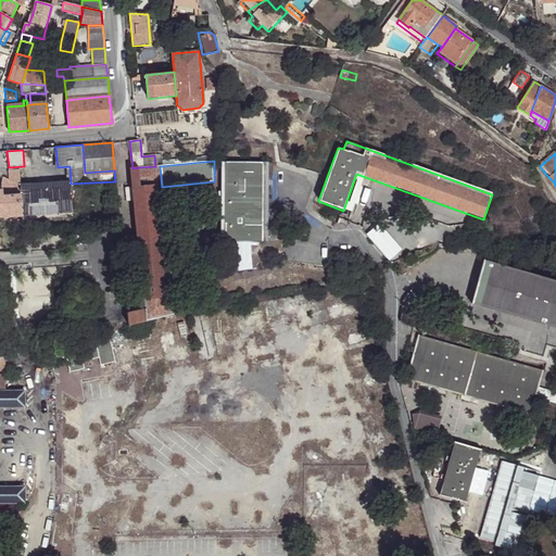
[(220,242),(268,242),(268,162),(222,162),(220,242)]
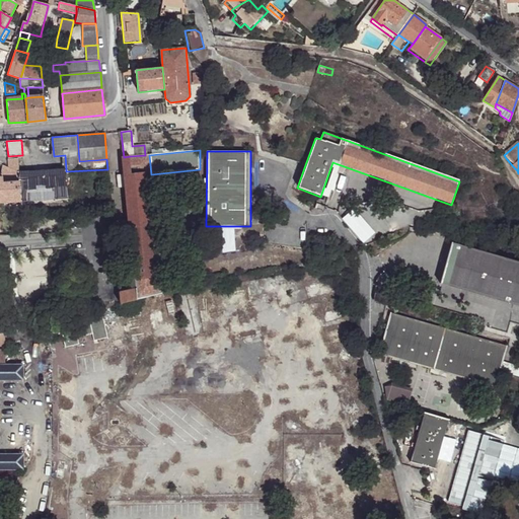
[(151,174),(149,155),(145,155),(130,156),(132,174),(145,173),(145,175),(151,174)]
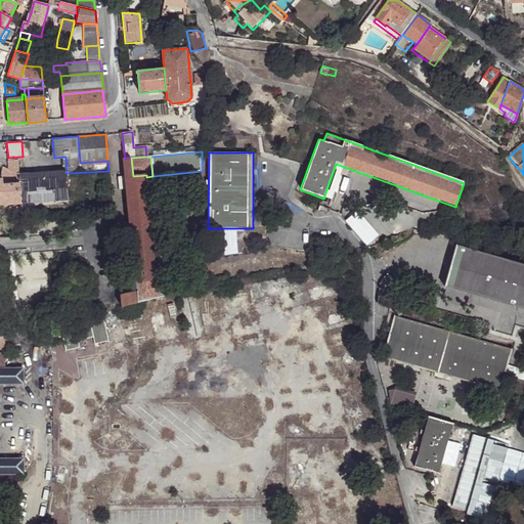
[(123,307),(165,297),(164,286),(163,277),(162,277),(157,277),(151,227),(146,177),(146,175),(133,176),(131,158),(125,159),(124,159),(131,223),(132,234),(136,272),(138,292),(135,292),(122,295),(123,307)]
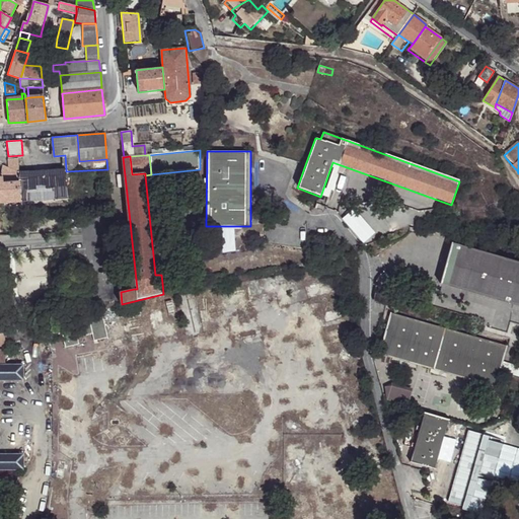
[(17,159),(8,160),(8,168),(18,172),(17,159)]
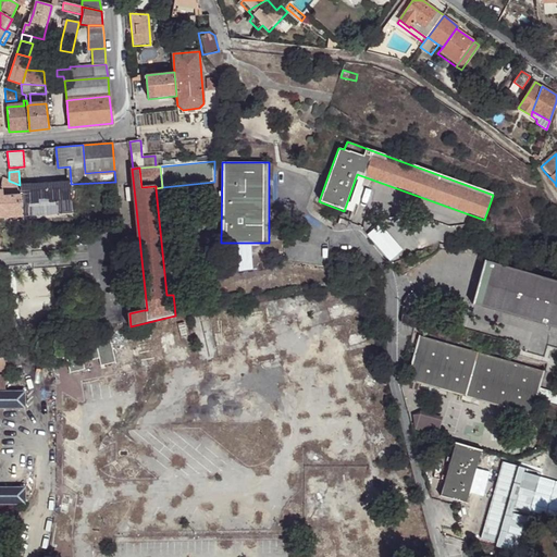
[(20,185),(9,181),(2,177),(2,187),(3,187),(3,196),(21,195),(20,185)]
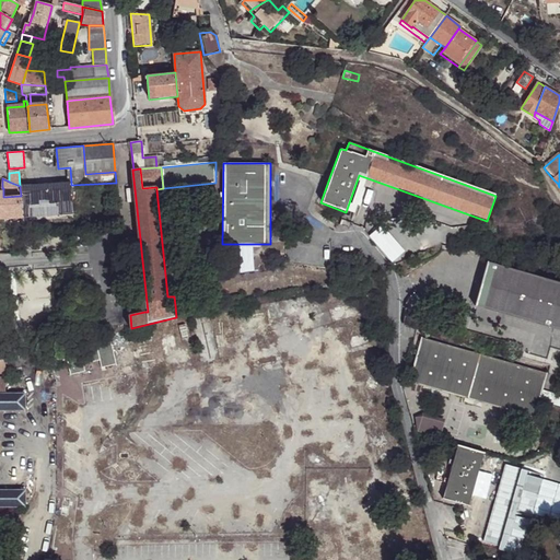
[(21,196),(22,218),(72,213),(71,185),(71,183),(45,184),(45,187),(38,188),(38,185),(20,186),(21,196)]
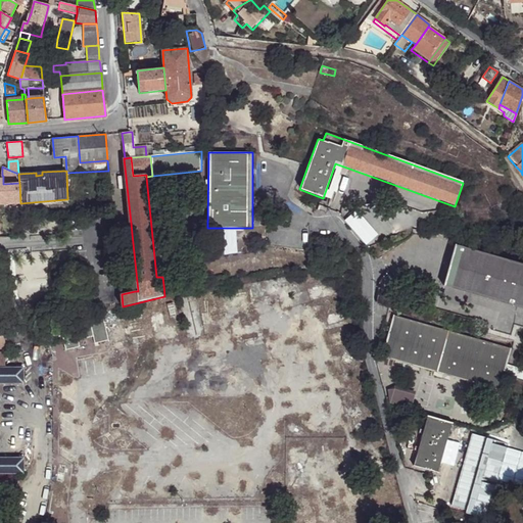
[(0,204),(20,203),(19,183),(3,184),(3,176),(2,176),(0,176),(0,204)]
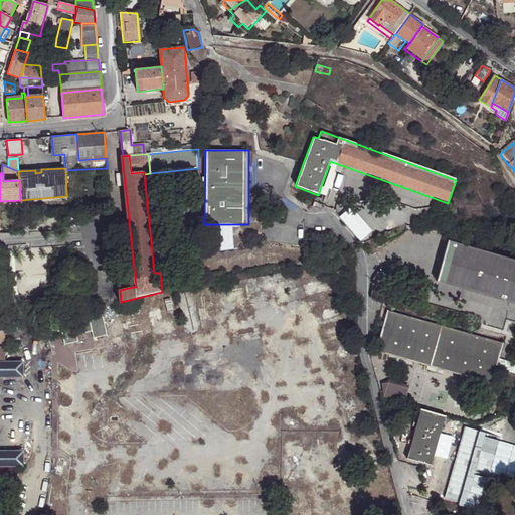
[(154,222),(150,173),(144,174),(149,223),(154,222)]
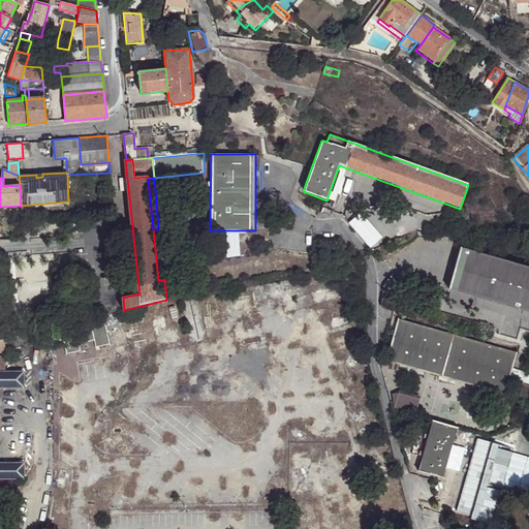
[(348,223),(370,248),(382,237),(361,212),(348,223)]
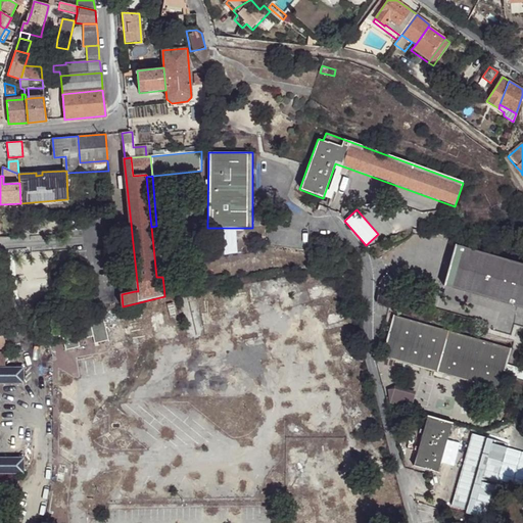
[(201,236),(201,210),(188,210),(188,236),(201,236)]
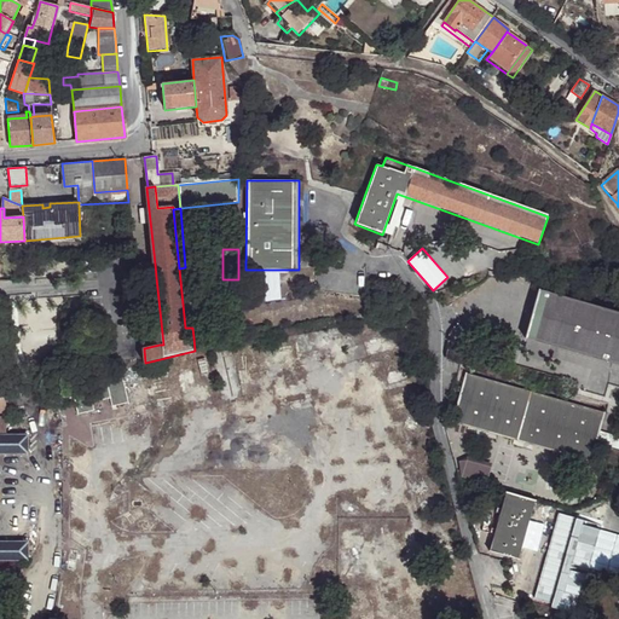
[(156,277),(155,264),(146,265),(148,278),(156,277)]
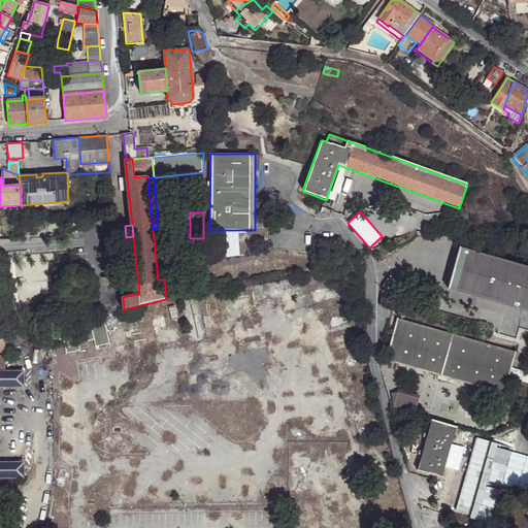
[(158,279),(163,279),(158,228),(153,229),(158,279)]
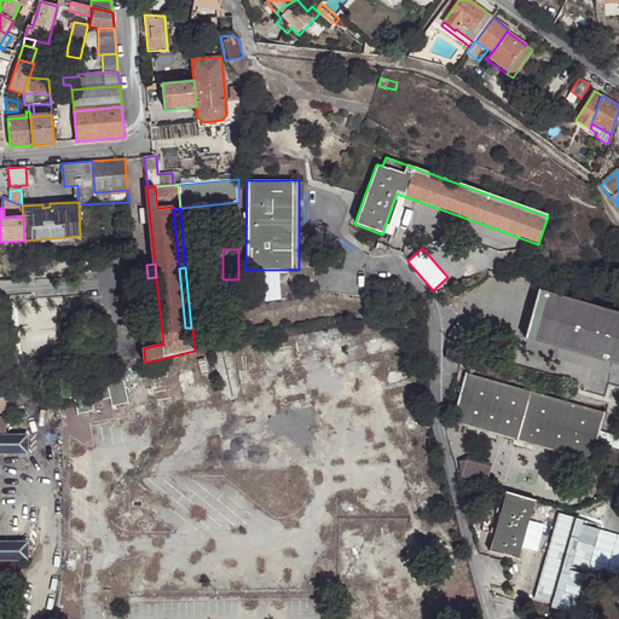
[(618,313),(539,291),(541,289),(538,289),(524,340),(525,340),(525,339),(618,364),(618,313)]
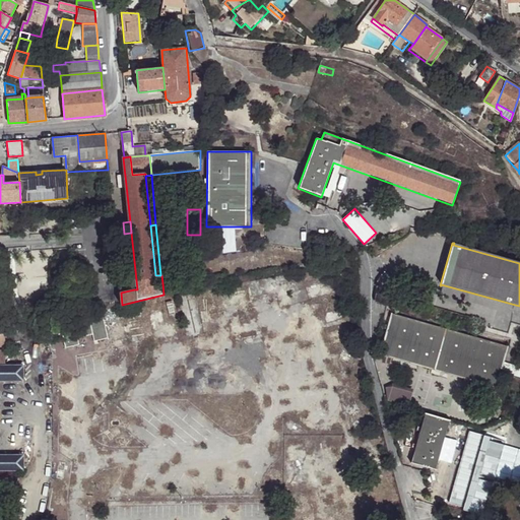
[(190,288),(199,286),(200,280),(200,276),(188,279),(190,288)]
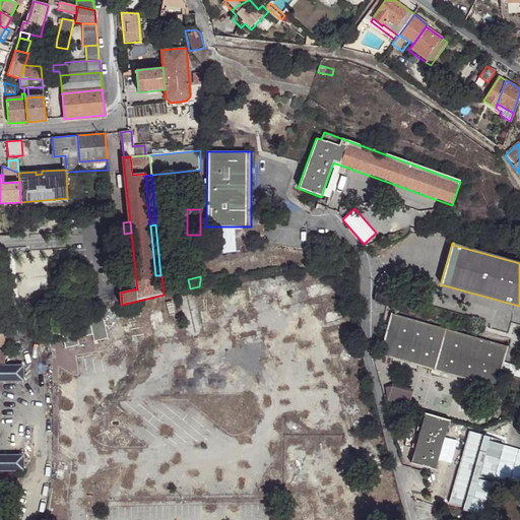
[(328,297),(333,296),(330,283),(305,290),(308,303),(328,297)]
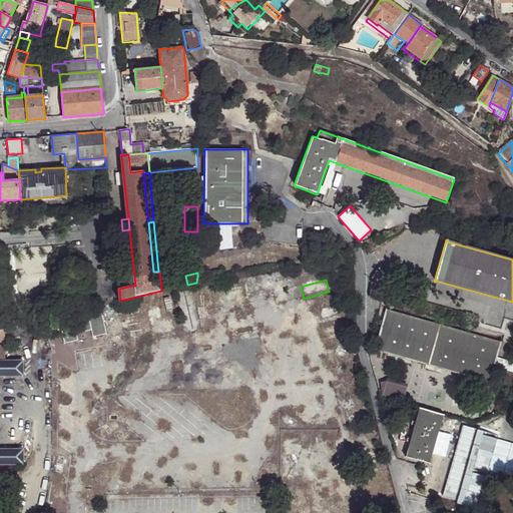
[(339,290),(329,292),(324,293),(327,302),(341,298),(339,290)]
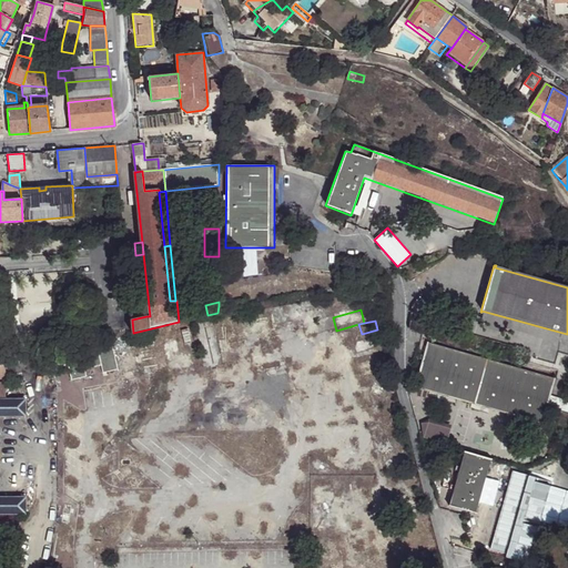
[(550,379),(438,347),(427,344),(428,343),(427,342),(414,387),(415,387),(416,386),(540,423),(539,424),(541,424),(547,403),(549,397),(554,379),(553,378),(553,381),(550,379)]
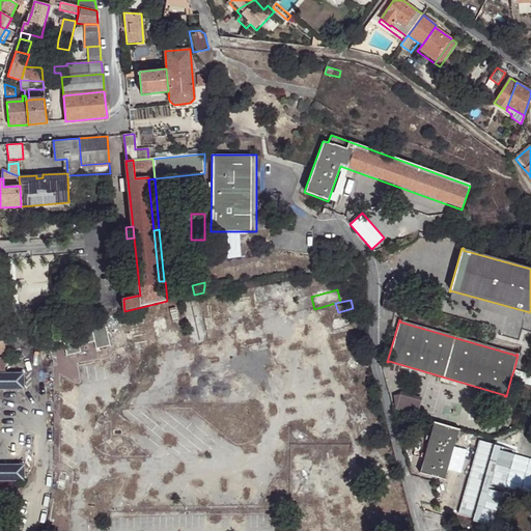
[(131,327),(135,344),(146,341),(143,324),(131,327)]
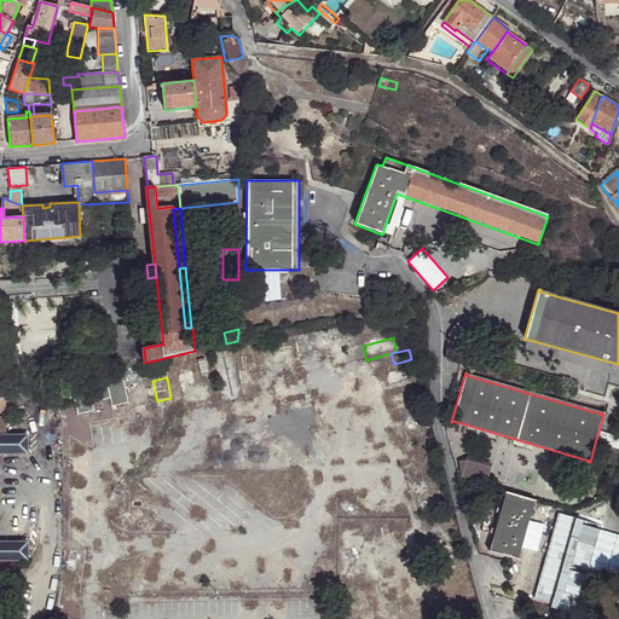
[(596,439),(618,445),(618,438),(599,433),(596,439)]
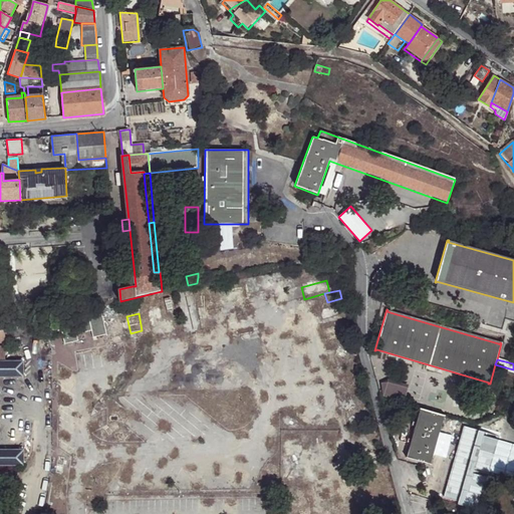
[(0,465),(22,466),(23,451),(0,450),(0,376),(22,376),(23,362),(4,362),(0,361),(0,465)]
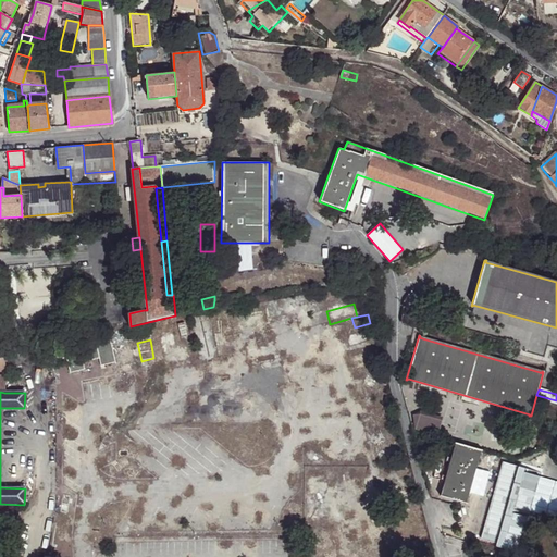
[(438,433),(442,420),(422,415),(415,419),(417,428),(438,433)]
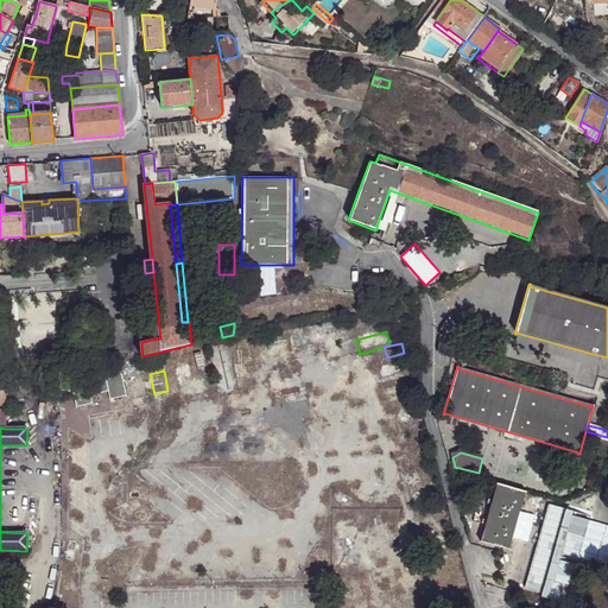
[(480,542),(510,550),(526,492),(496,483),(480,542)]
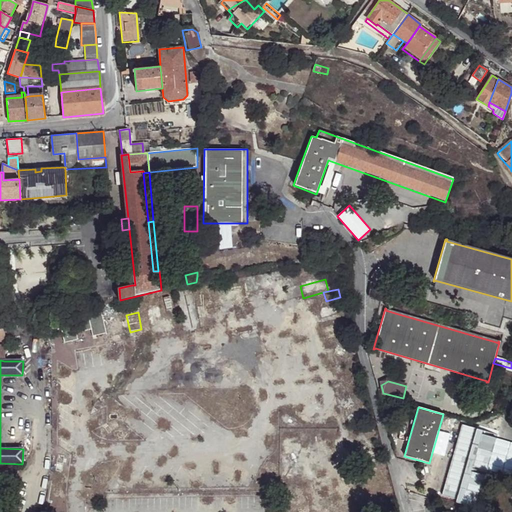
[(343,418),(346,428),(366,421),(363,412),(343,418)]
